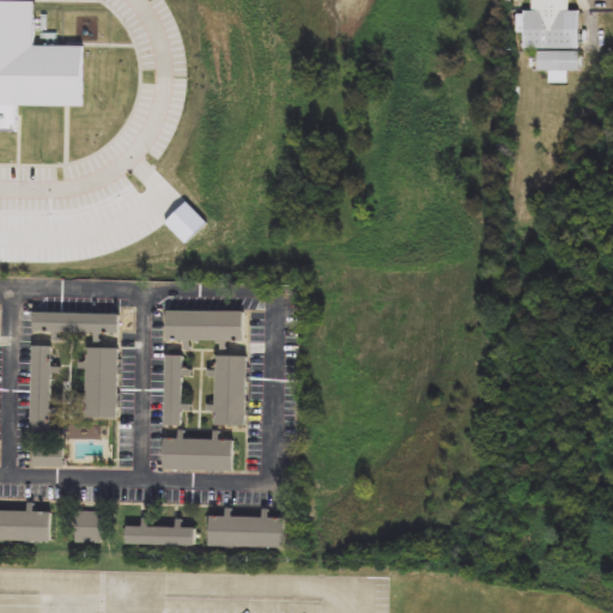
[(580,49),(525,49),(525,10),(553,11),(553,0),(568,0),(568,11),(580,11),(580,49)]
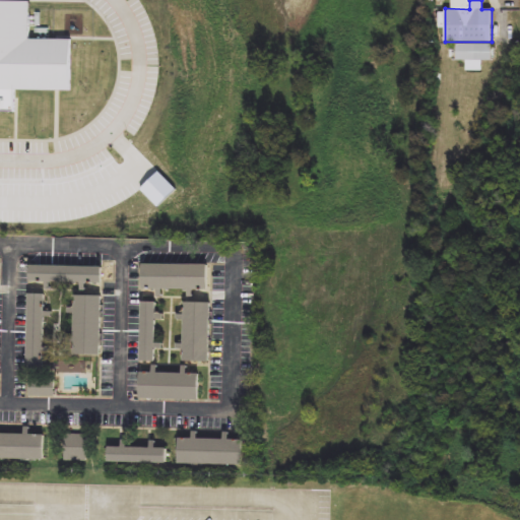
[(0,109),(8,109),(8,89),(66,90),(67,40),(26,40),(26,3),(0,2),(0,109)]
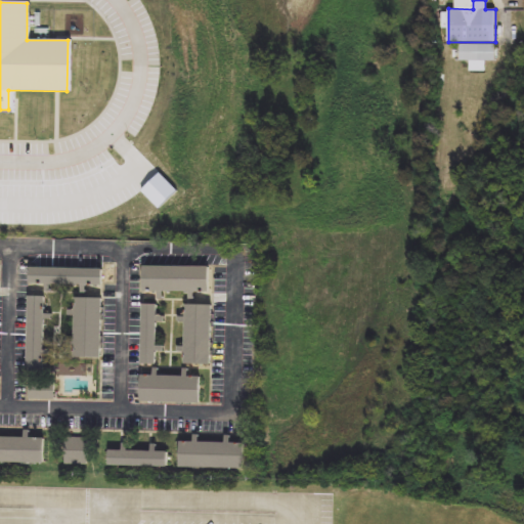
[(460,60),(460,44),(495,44),(495,60),(460,60)]
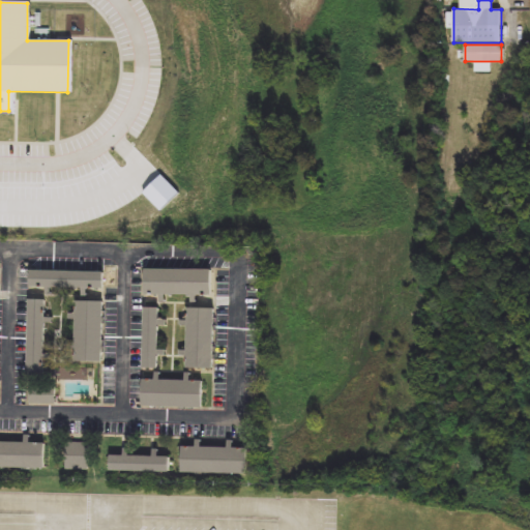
[(0,184),(27,203),(41,181),(26,171),(24,166),(28,164),(41,164),(43,163),(43,144),(30,144),(25,141),(30,134),(42,127),(31,106),(0,122),(0,184)]
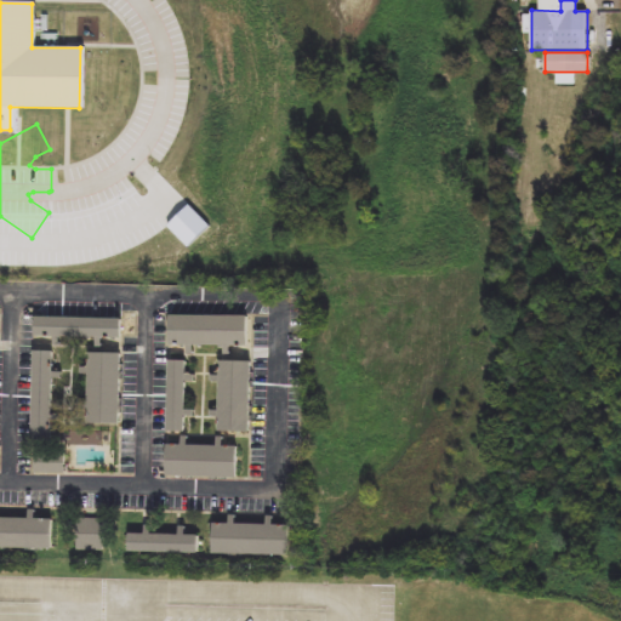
[(166,229),(189,206),(211,228),(188,251),(166,229)]
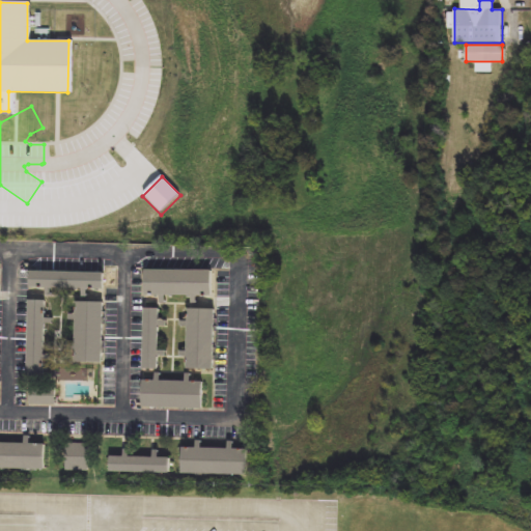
[(213,271),(213,297),(144,297),(144,271),(213,271)]
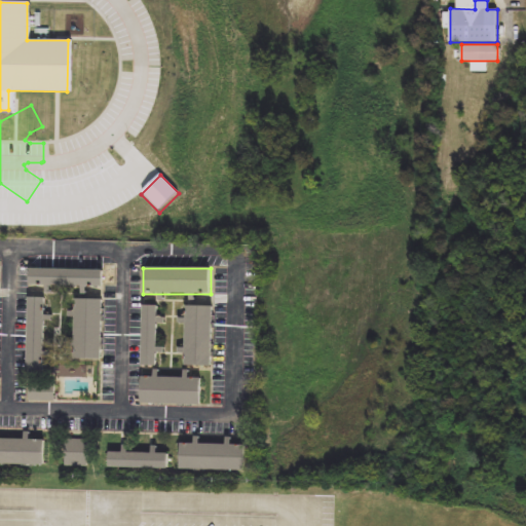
[(103,288),(29,287),(29,270),(103,270),(103,288)]
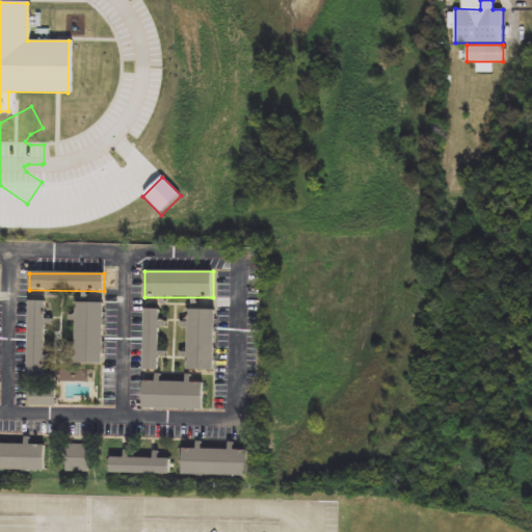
[(46,301),(46,375),(28,375),(28,301),(46,301)]
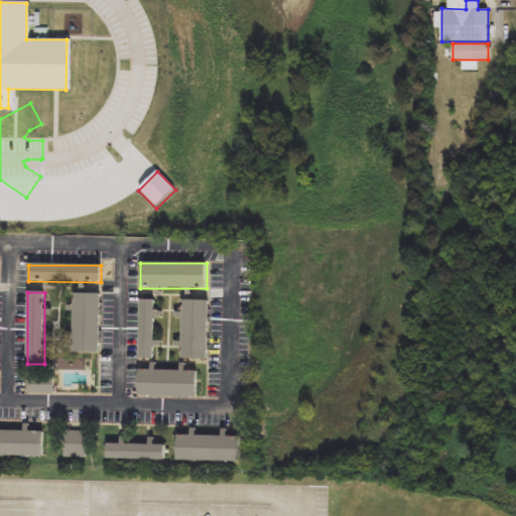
[(100,352),(71,352),(71,294),(100,294),(100,352)]
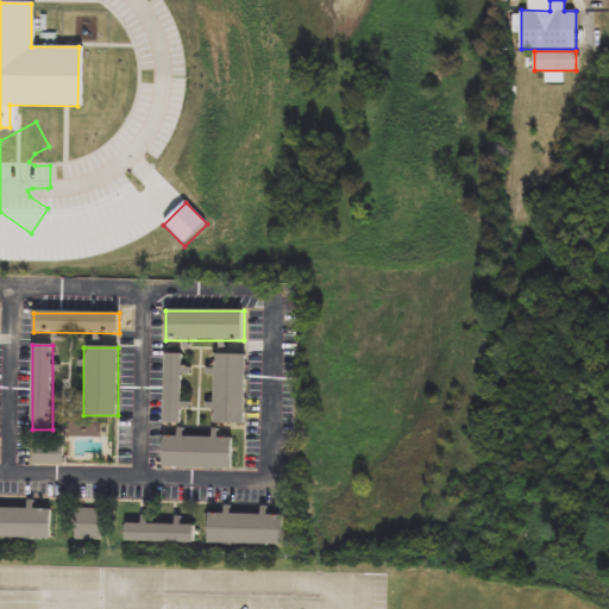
[(164,425),(164,355),(182,355),(182,425),(164,425)]
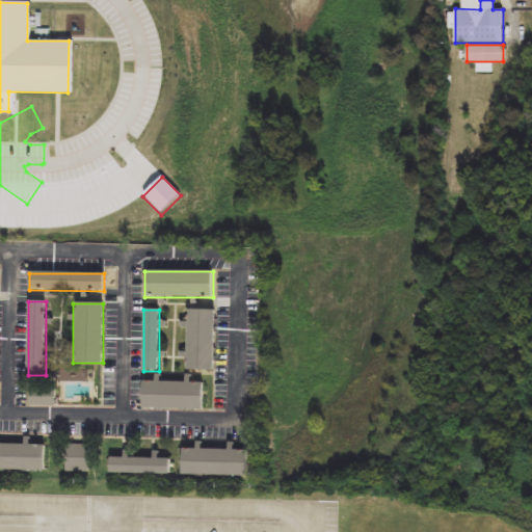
[(215,310),(215,369),(188,369),(188,310),(215,310)]
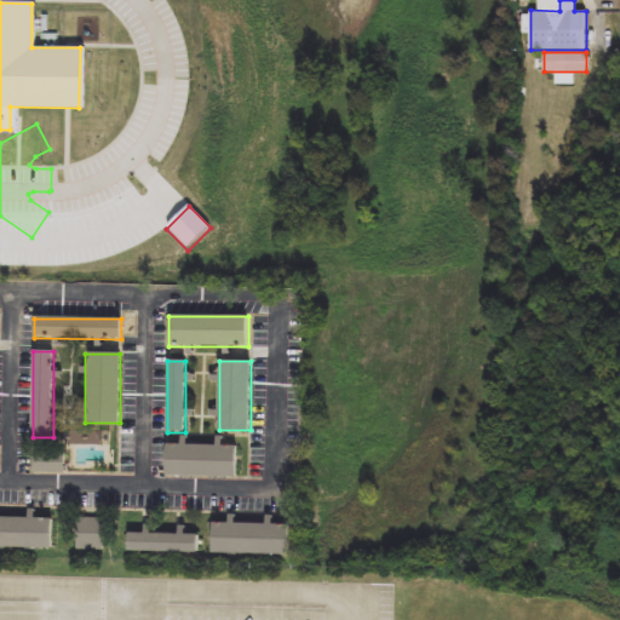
[(166,476),(166,443),(237,443),(237,476),(166,476)]
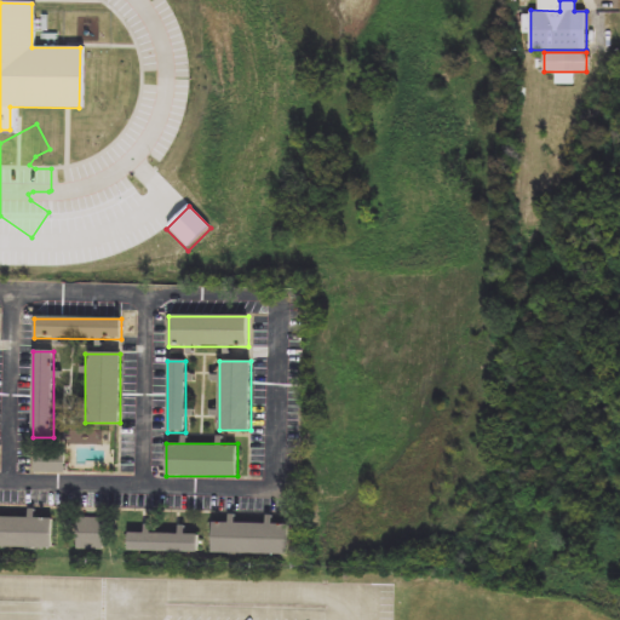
[(0,517),(53,517),(53,547),(0,547),(0,517)]
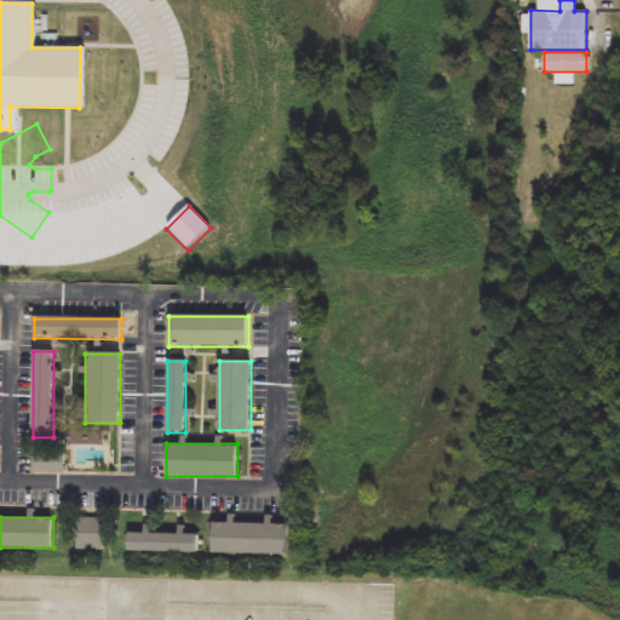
[(104,518),(104,550),(76,550),(76,518),(104,518)]
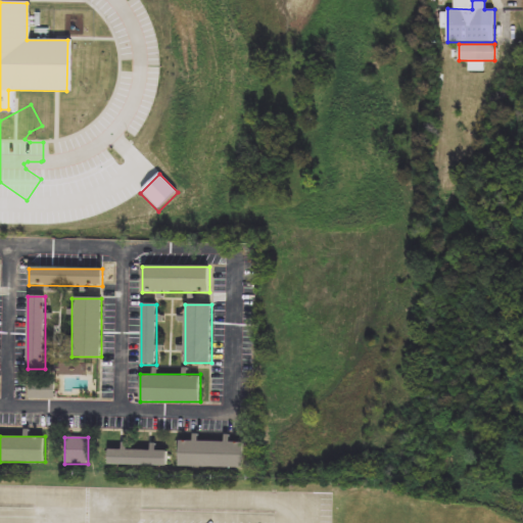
[(242,441),(242,468),(179,467),(179,441),(242,441)]
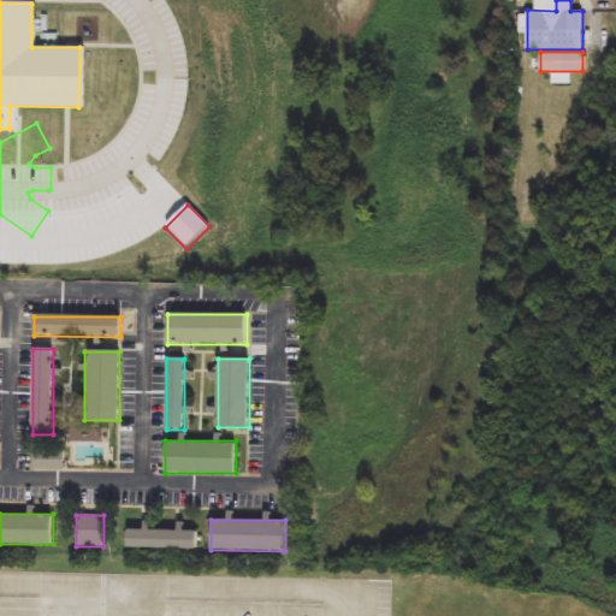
[(128,527),(199,527),(199,550),(128,549),(128,527)]
